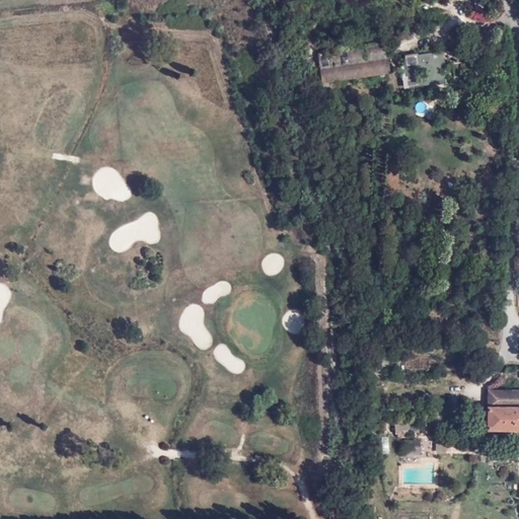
[(386,43),(318,53),(322,83),(390,74),(386,43)]
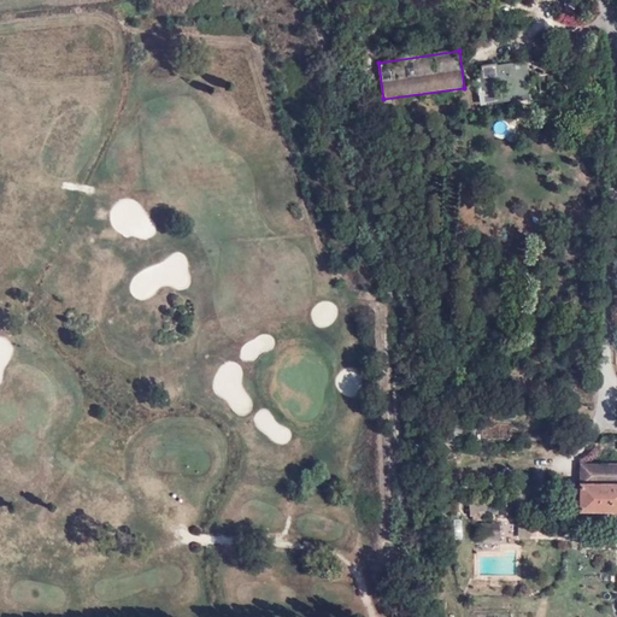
[(523,77),(521,63),(503,65),(504,72),(497,72),(495,64),(483,65),(483,75),(479,76),(482,103),(507,100),(507,95),(526,92),(523,77)]
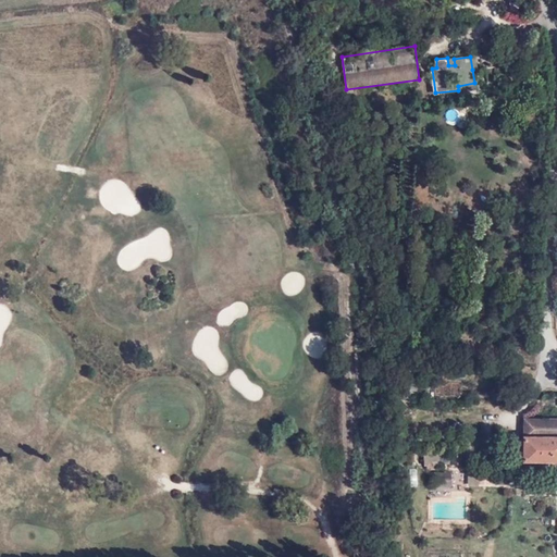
[(556,420),(524,420),(523,467),(556,467),(556,420)]
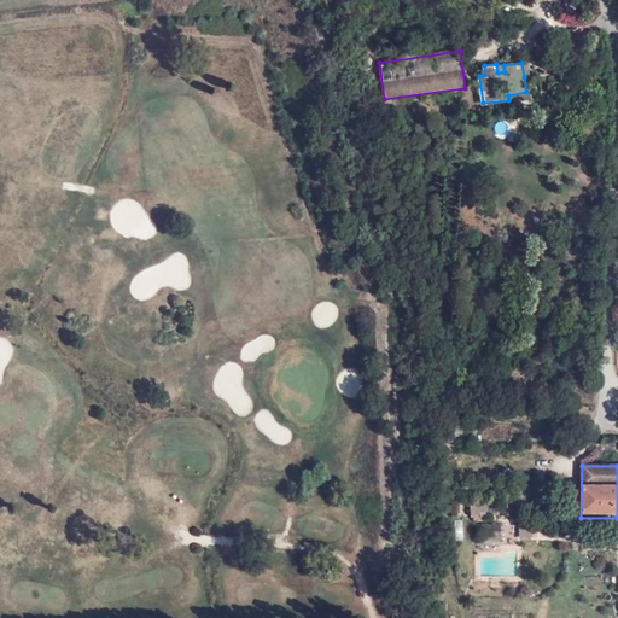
[(519,502),(472,503),(472,519),(519,519),(519,502)]
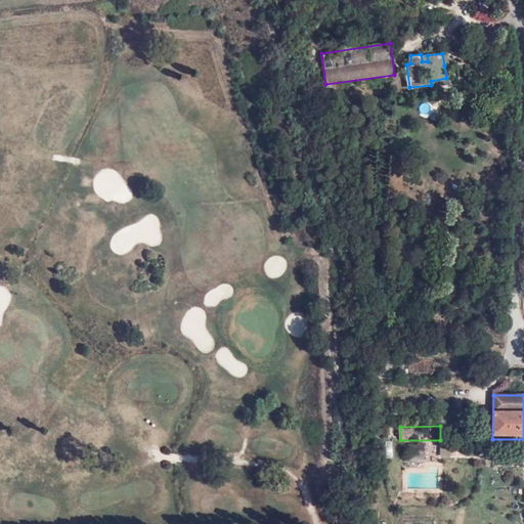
[(426,444),(408,443),(407,456),(425,457),(426,444)]
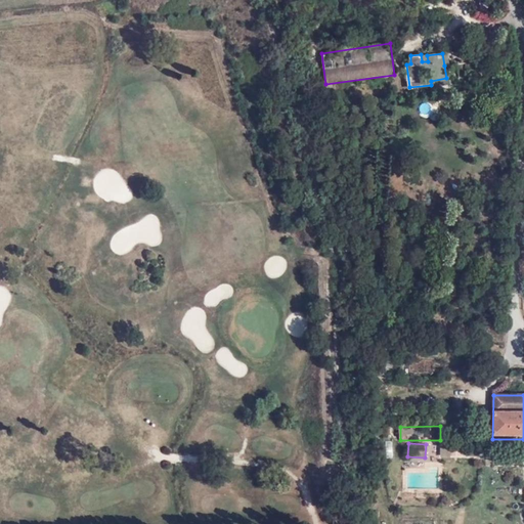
[(440,457),(456,456),(455,443),(439,444),(440,457)]
